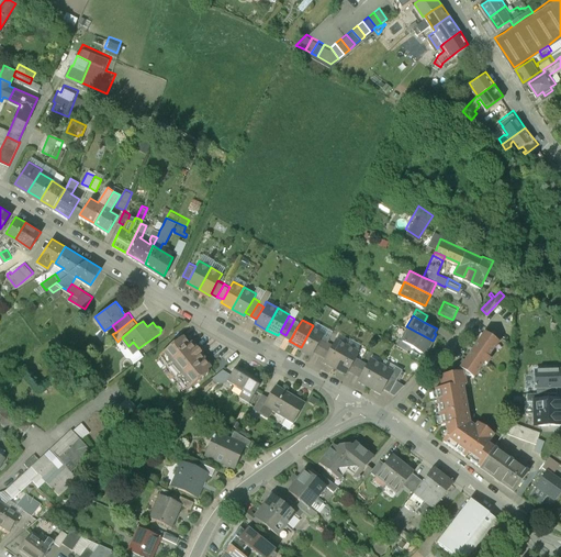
[(292,323),(285,335),(291,338),(298,326),(292,323)]
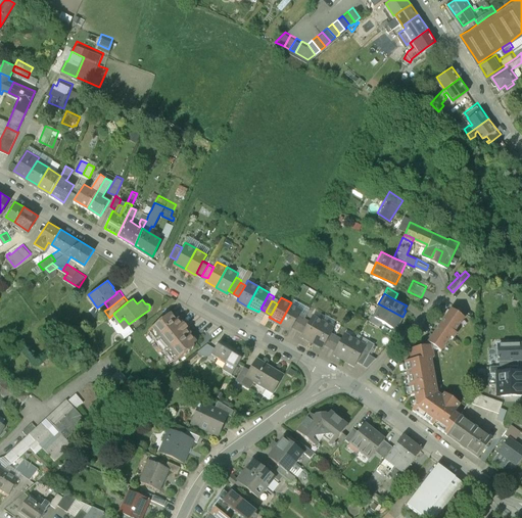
[(291,302),(280,323),(290,329),(292,325),(301,310),(301,309),(291,302)]
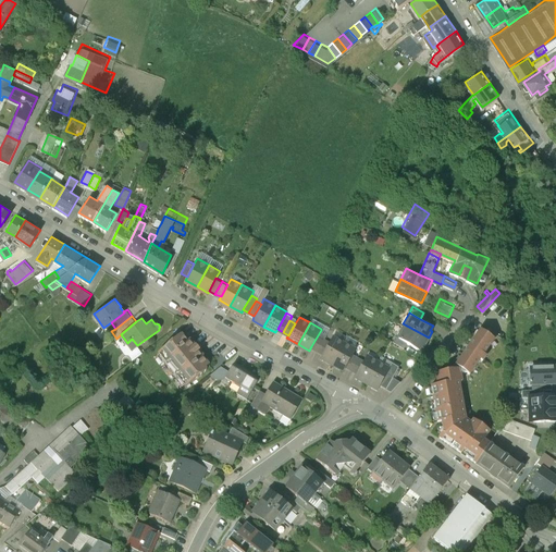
[(403,323),(397,334),(407,341),(420,347),(422,343),(424,344),(429,338),(403,323)]
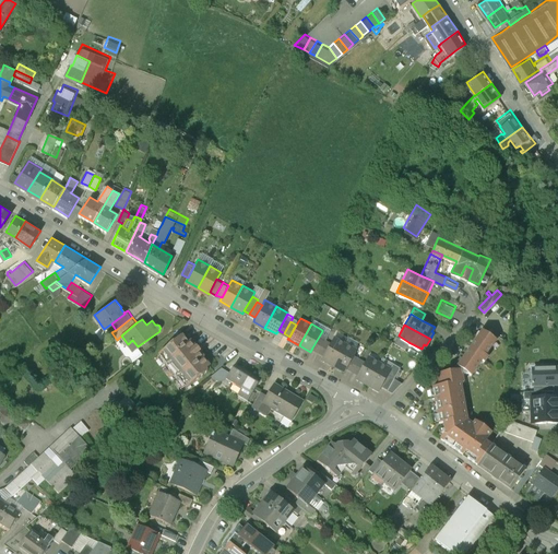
[(446,428),(440,435),(478,462),(493,443),(486,438),(493,429),(476,417),(473,421),(469,417),(461,380),(464,379),(463,372),(469,370),(472,373),(483,357),(485,360),(489,354),(486,352),(497,337),(494,334),(493,328),(486,329),(483,327),(458,363),(461,365),(461,367),(438,370),(440,384),(434,385),(440,420),(443,420),(446,428)]
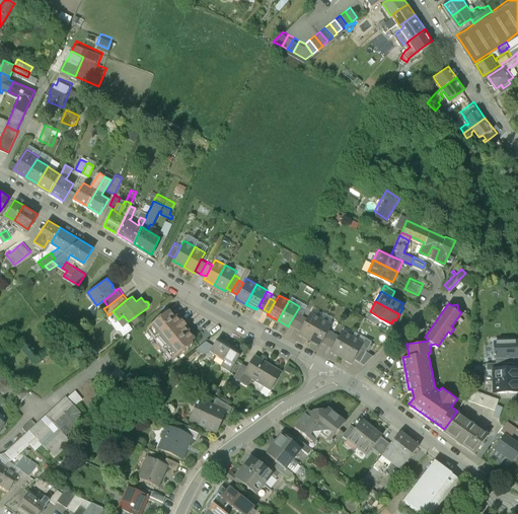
[(304,310),(299,307),(290,322),(296,325),(302,314),(304,310)]
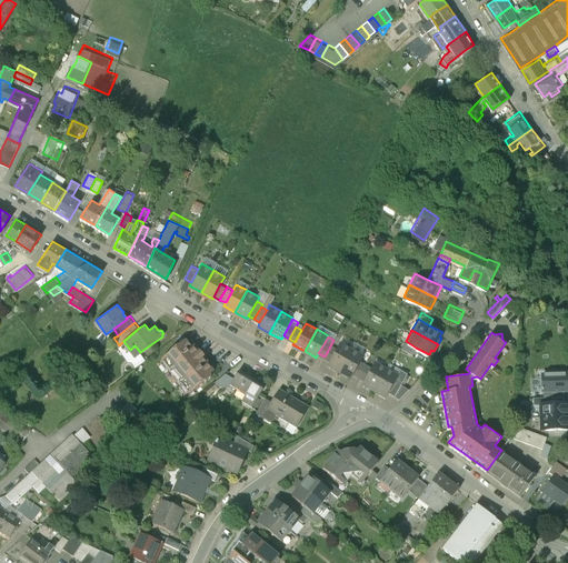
[(187,338),(162,357),(171,368),(170,369),(181,382),(182,382),(190,392),(212,374),(210,372),(215,369),(209,361),(205,354),(201,349),(200,350),(195,343),(192,345),(187,338)]
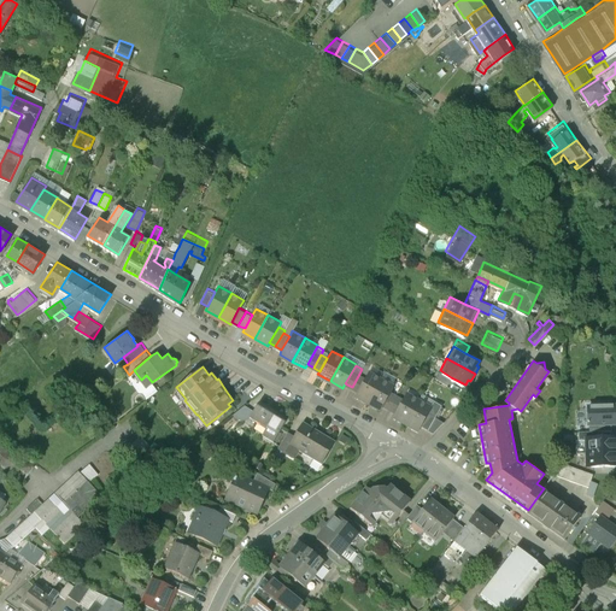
[(369,370),(365,377),(358,391),(356,394),(368,400),(381,377),(369,370)]
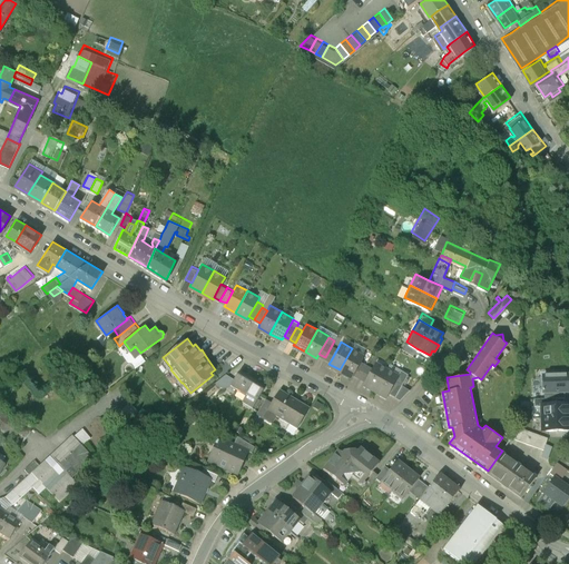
[(417,348),(406,342),(405,342),(402,347),(413,354),(417,348)]
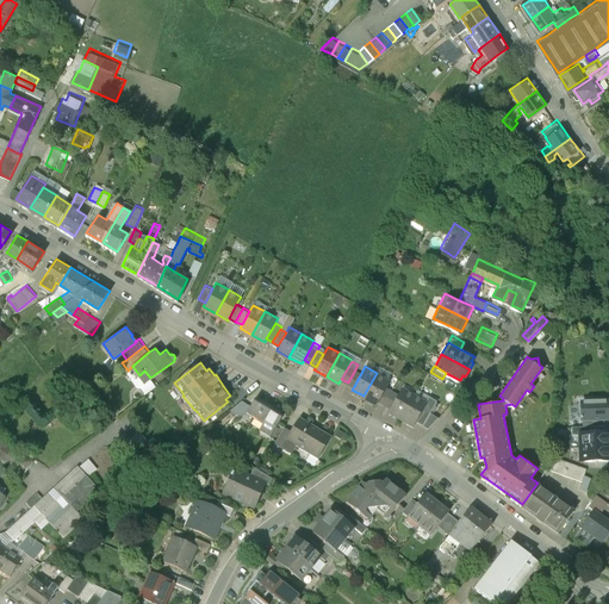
[(361,373),(355,369),(348,383),(354,386),(361,373)]
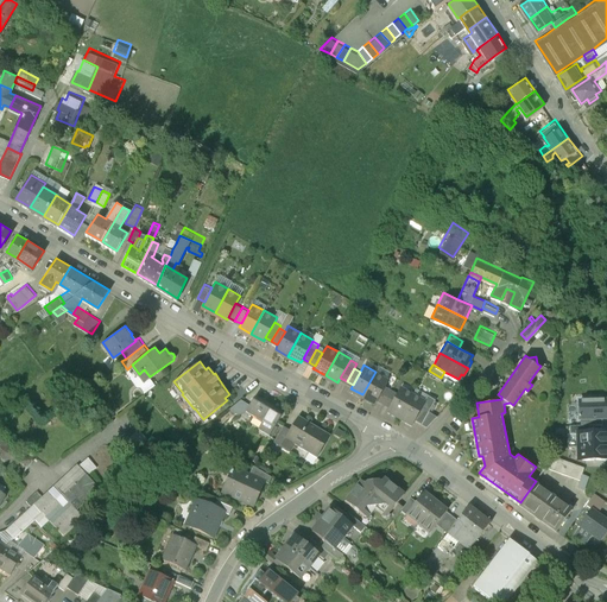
[(375,372),(362,394),(375,401),(378,398),(385,385),(389,379),(375,372)]
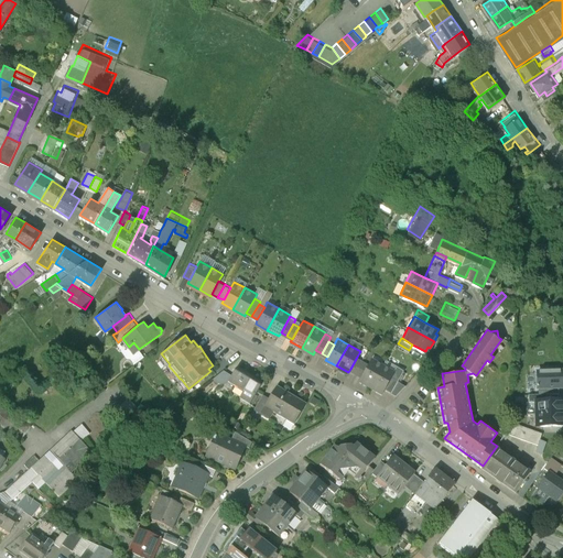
[(357,357),(350,369),(356,372),(363,360),(357,357)]
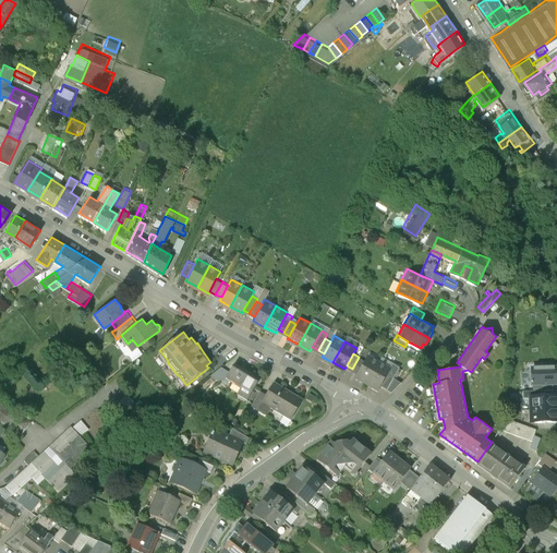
[(367,355),(365,360),(358,372),(355,375),(367,382),(379,360),(367,355)]
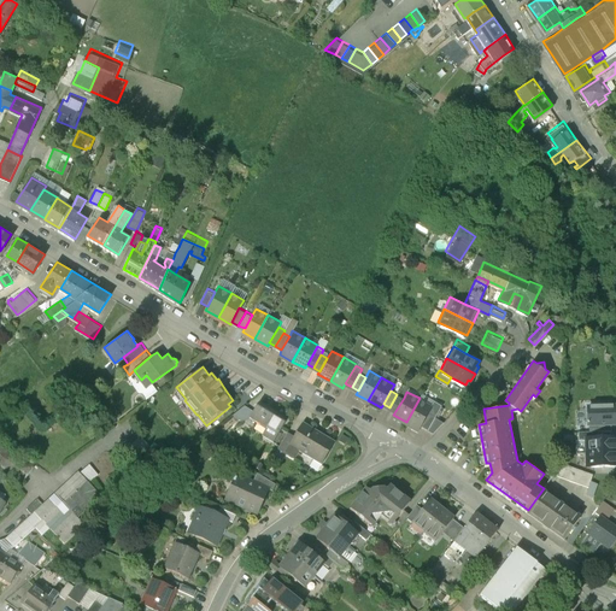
[(397,394),(389,407),(396,411),(404,398),(397,394)]
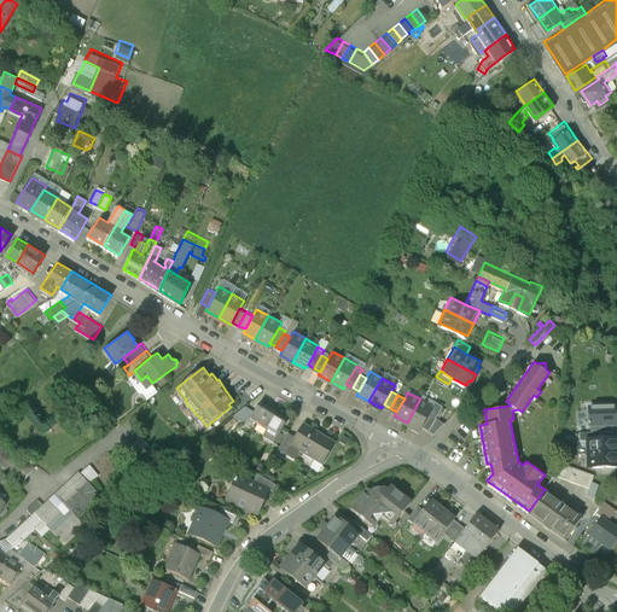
[(432,406),(420,398),(407,423),(419,430),(421,426),(432,406)]
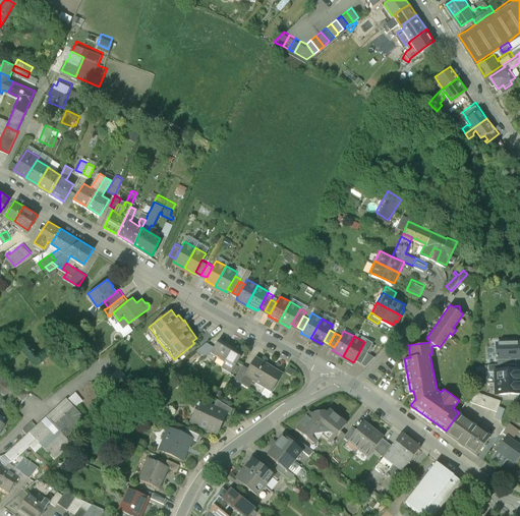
[(243,351),(220,337),(215,345),(212,351),(218,355),(219,354),(227,358),(222,366),(231,371),(243,351)]
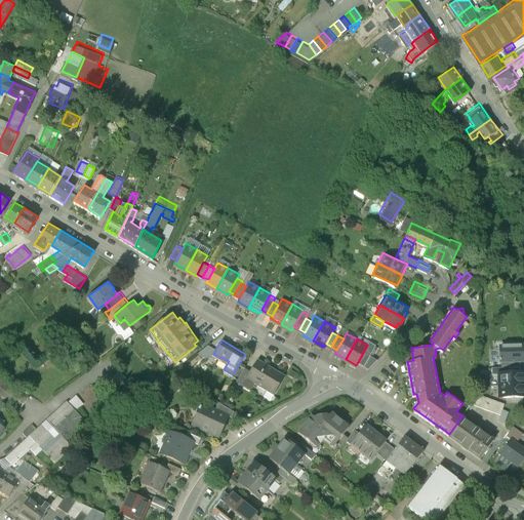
[(368,367),(377,358),(370,354),(376,344),(369,340),(367,345),(358,362),(368,367)]
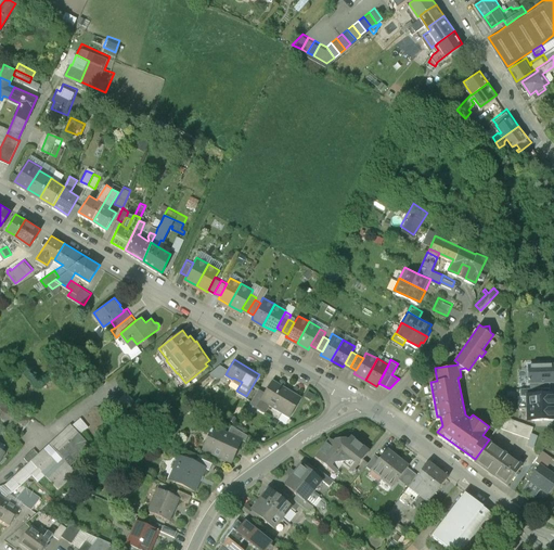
[(531,363),(529,363),(529,375),(529,378),(530,378),(530,379),(550,378),(553,378),(553,362),(552,362),(552,361),(531,361),(531,363)]
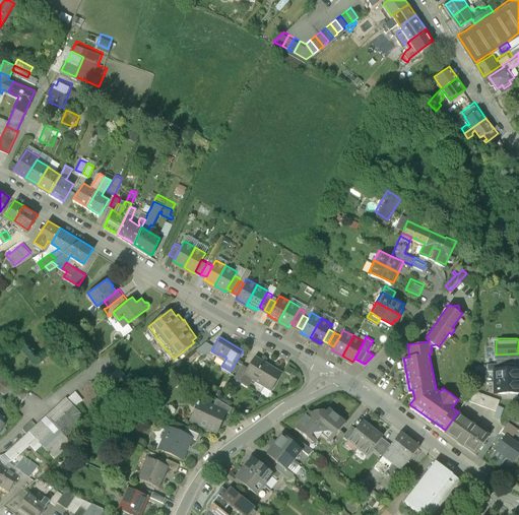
[(196,347),(204,353),(211,350),(214,344),(206,339),(196,347)]
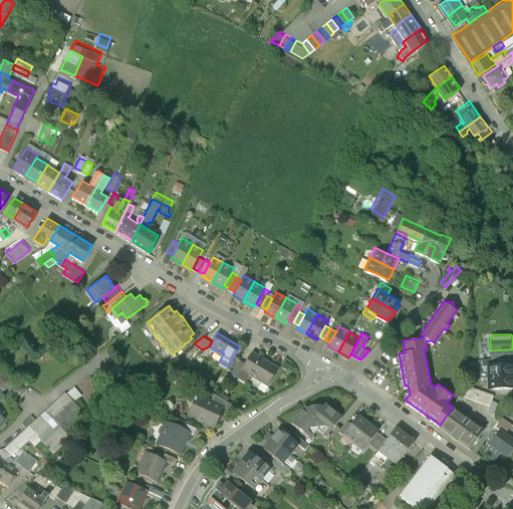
[(246,361),(242,368),(242,369),(268,385),(280,365),(253,349),(246,361)]
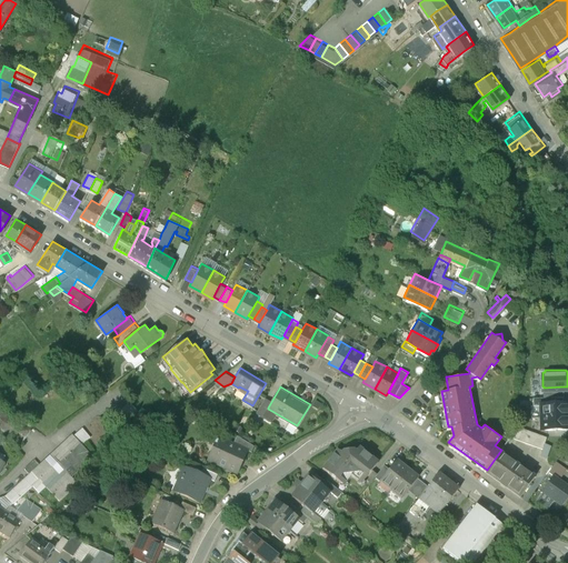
[(268,408),(272,400),(266,396),(257,411),(263,415),(268,409),(268,408)]
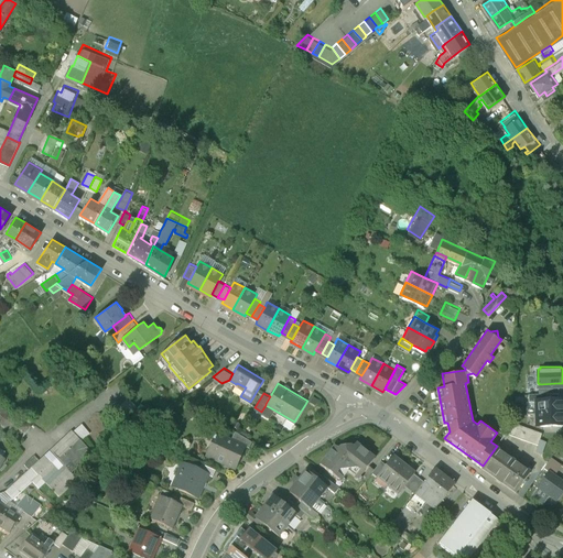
[(138,405),(129,395),(119,404),(129,414),(138,405)]
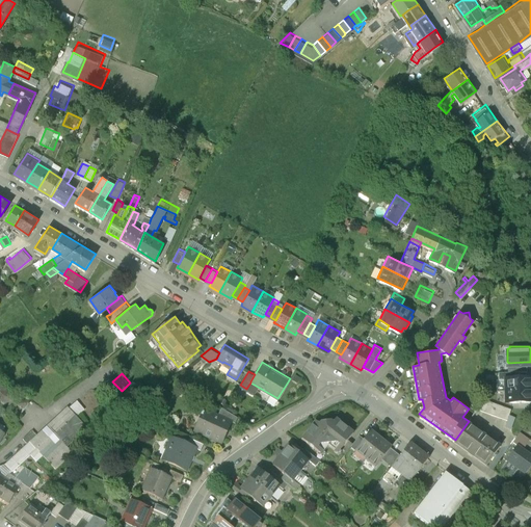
[(530,374),(518,375),(506,375),(506,376),(506,388),(530,386),(530,374)]
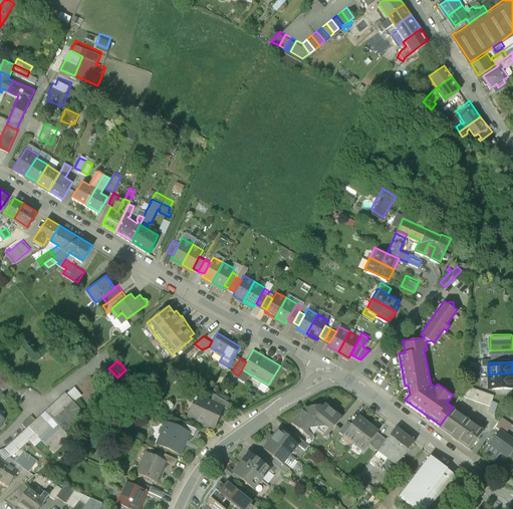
[(28,389),(0,367),(0,386),(20,400),(28,389)]
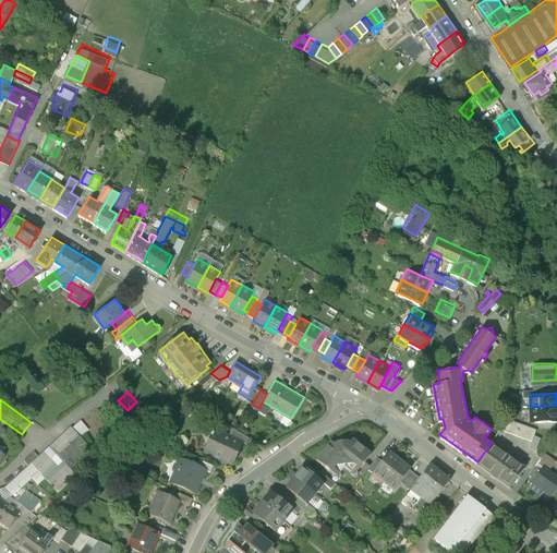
[(556,405),(531,407),(531,417),(536,419),(556,418),(556,405)]
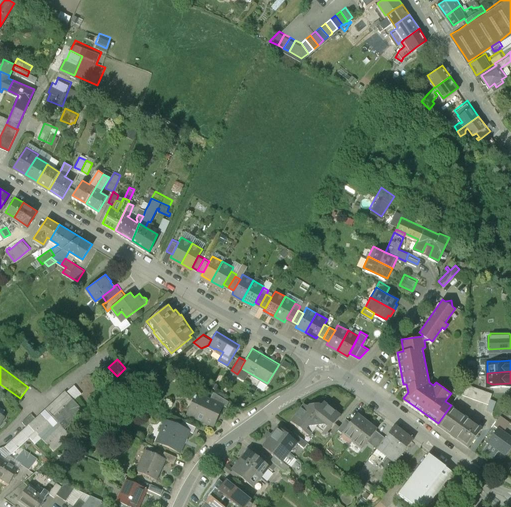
[(465,380),(461,391),(489,401),(493,391),(465,380)]
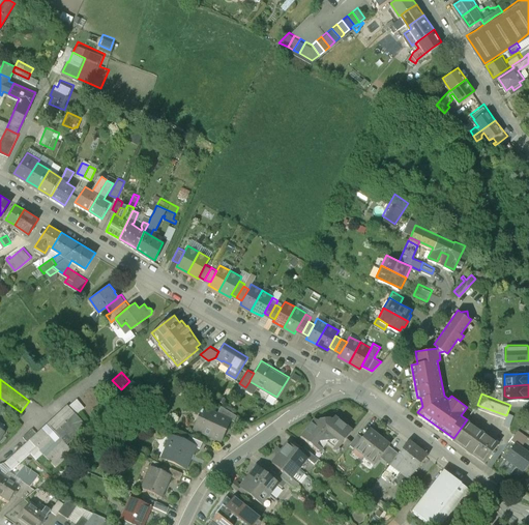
[(88,425),(68,403),(37,432),(33,427),(24,435),(29,440),(19,448),(25,456),(30,450),(37,458),(43,451),(56,465),(74,449),(67,443),(88,425)]
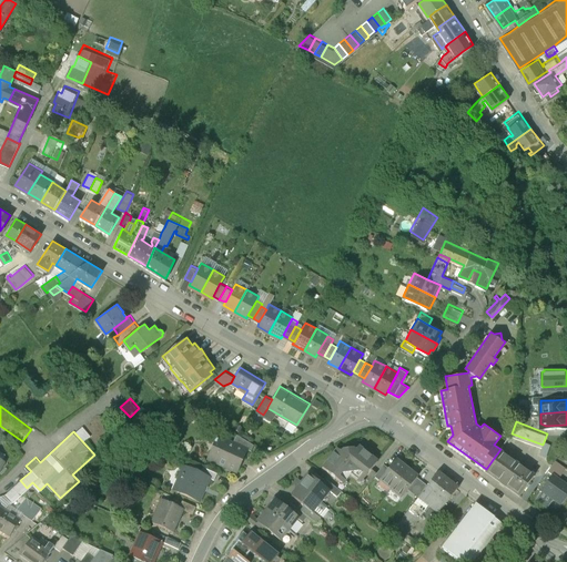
[(254,443),(238,432),(233,441),(247,448),(251,449),(254,443)]
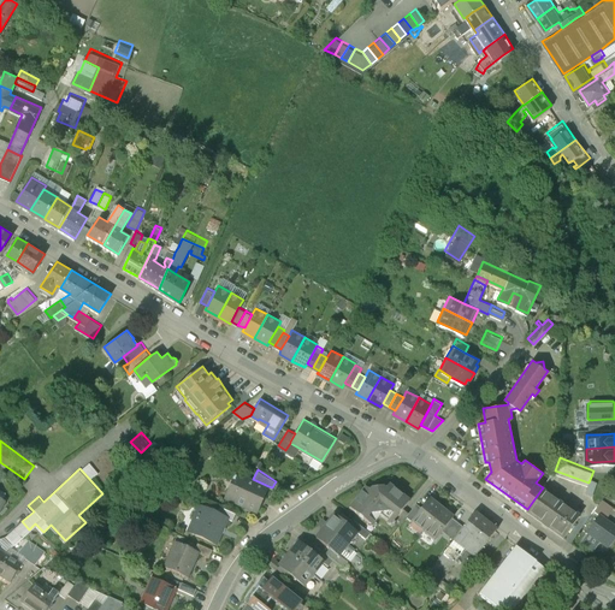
[(235,478),(228,493),(237,497),(238,502),(255,509),(261,495),(264,496),(268,486),(253,479),(237,472),(236,475),(235,474),(234,478),(235,478)]
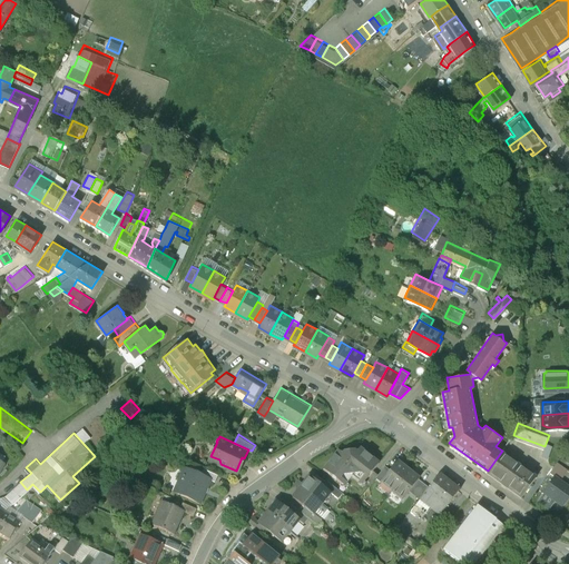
[(339,448),(324,467),(345,484),(353,474),(363,482),(379,461),(361,446),(357,449),(355,448),(344,449),(343,452),(339,448)]
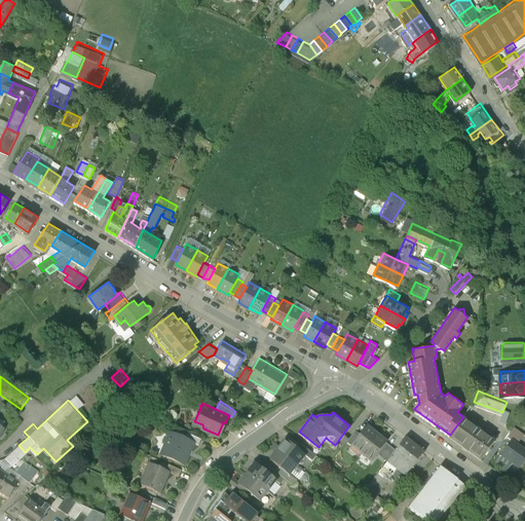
[(463,416),(450,435),(482,457),(495,438),(463,416)]
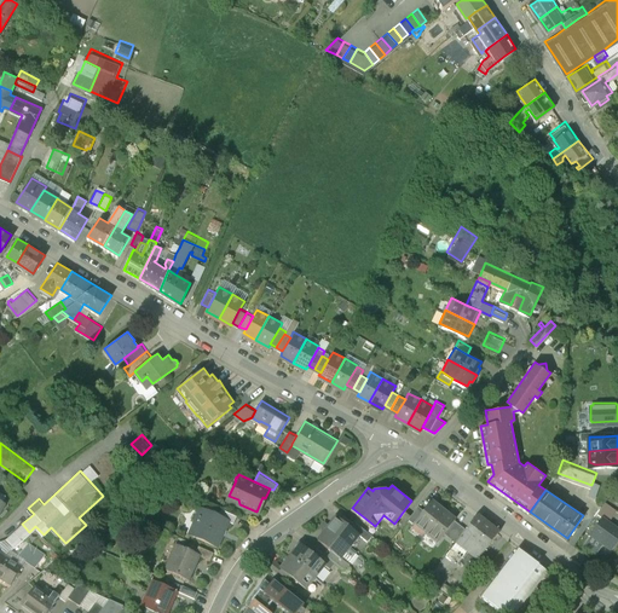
[(426,530),(444,508),(433,498),(425,508),(415,521),(426,530)]
